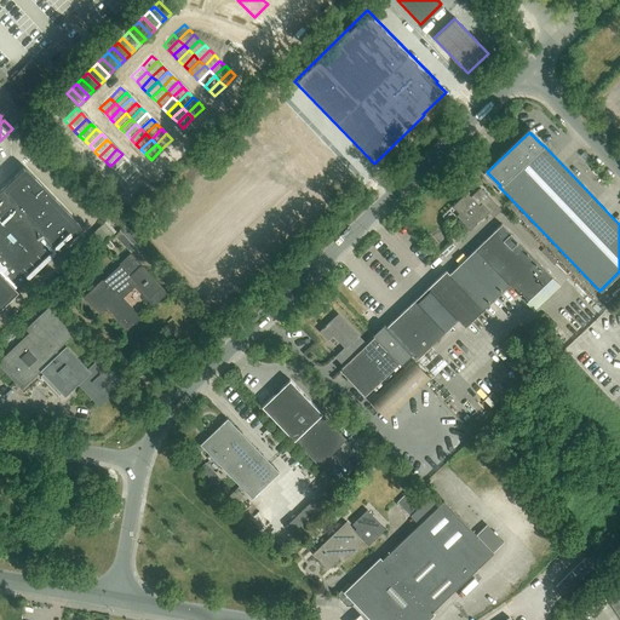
[(122,154),(110,166),(115,172),(127,160),(122,154)]
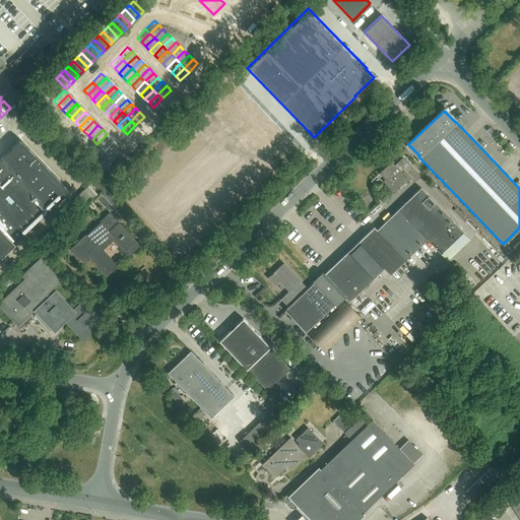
[(107,134),(96,144),(101,148),(111,138),(107,134)]
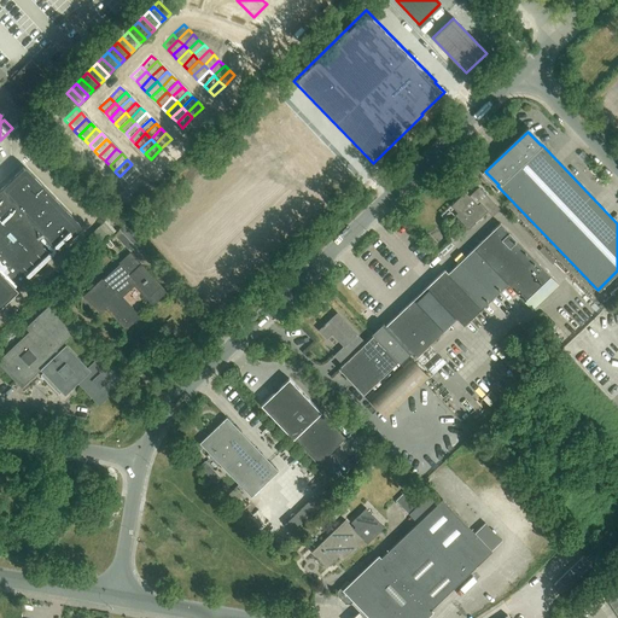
[(132,164),(120,176),(126,181),(136,169),(132,164)]
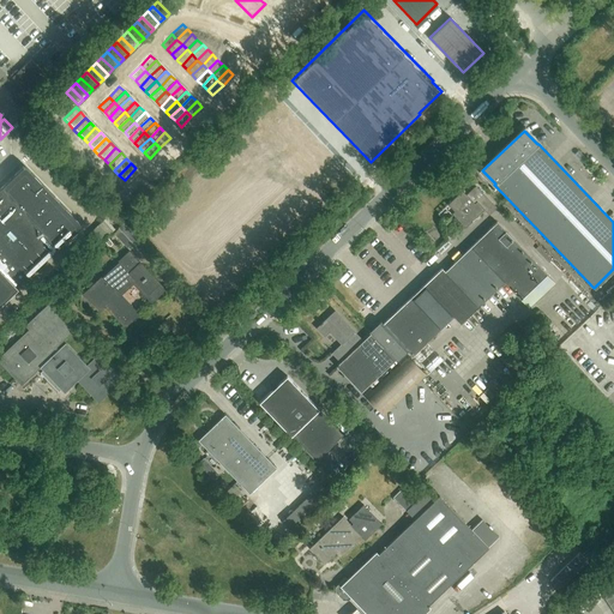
[(0,188),(0,302),(17,288),(58,248),(80,227),(23,167),(1,188),(0,188)]
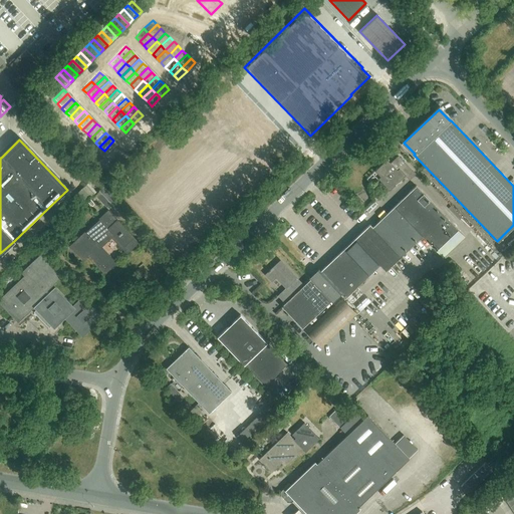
[(113,141),(104,151),(108,155),(118,145),(113,141)]
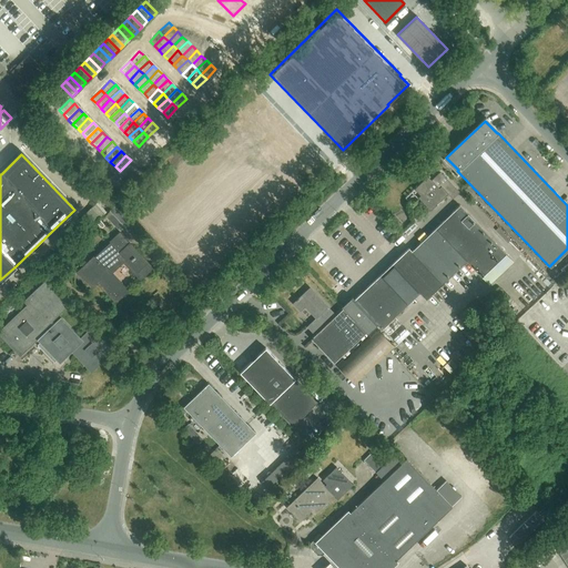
[(439,172),(430,180),(426,175),(413,189),(419,195),(417,198),(429,211),(447,193),(452,198),(458,191),(447,180),(439,172)]
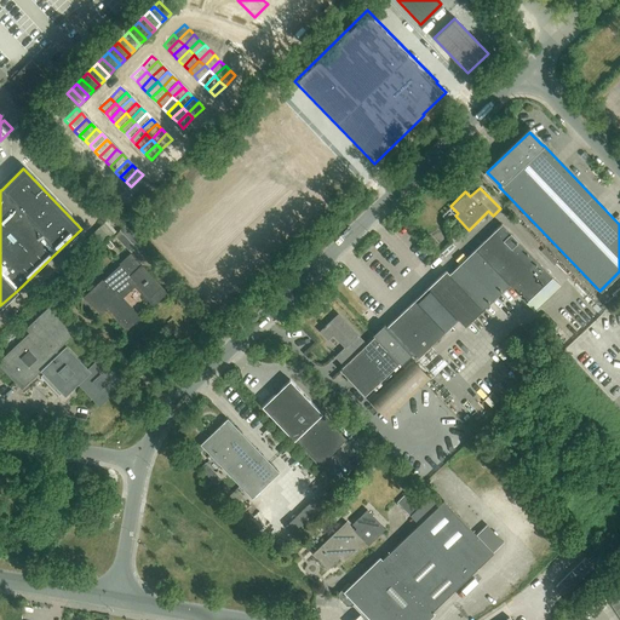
[(411,354),(415,360),(458,320),(465,327),(509,285),(534,311),(560,286),(501,224),(449,274),(446,270),(385,326),(384,323),(372,334),(374,337),(400,363),(400,365),(411,354)]
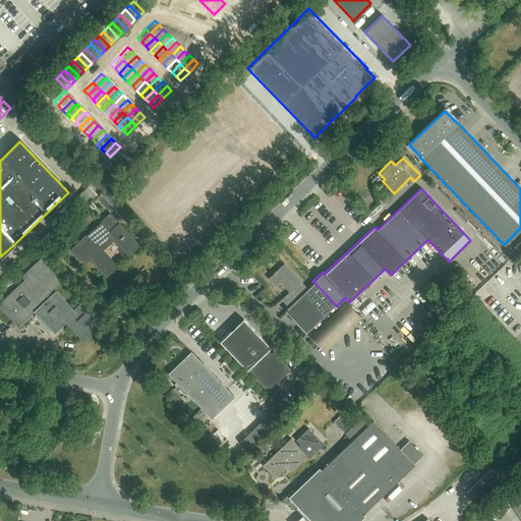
[(100,203),(105,197),(101,193),(96,198),(100,203)]
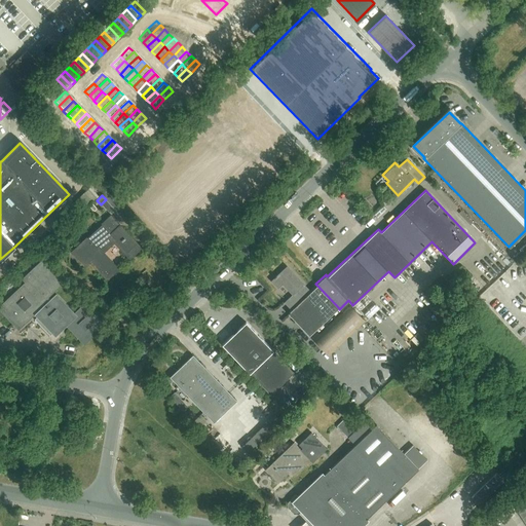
[(128,255),(140,246),(110,215),(70,252),(84,268),(90,263),(104,278),(105,277),(116,267),(101,251),(114,238),(128,255)]
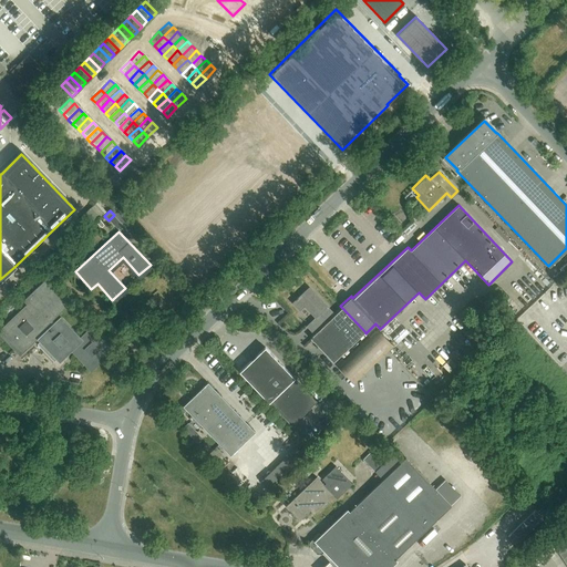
[(31,305),(2,332),(19,351),(37,333),(49,322),(66,306),(44,281),(32,294),(27,298),(26,299),(31,305)]
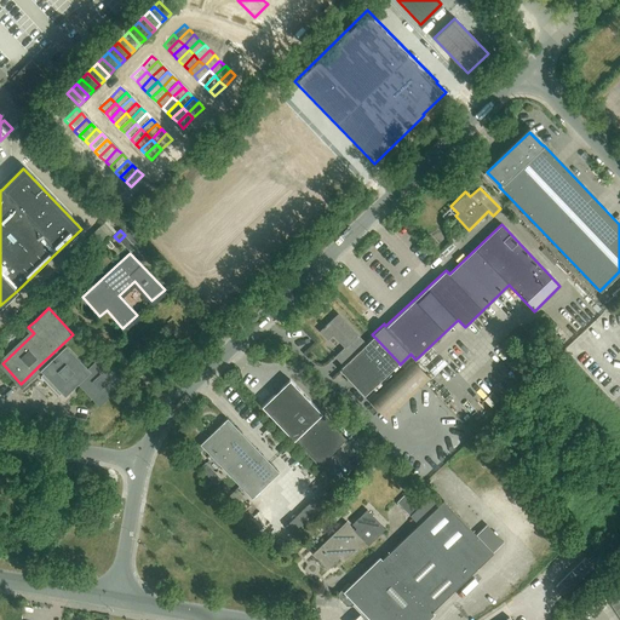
[(400,363),(374,337),(366,344),(338,315),(320,332),(327,340),(333,336),(344,346),(333,356),(343,366),(339,369),(365,396),(400,363)]
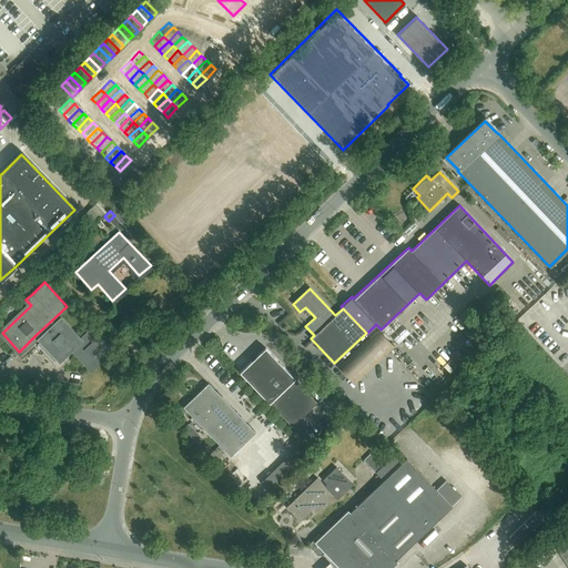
[(49,323),(37,334),(42,341),(38,345),(54,362),(71,346),(78,341),(60,322),(54,327),(49,323)]
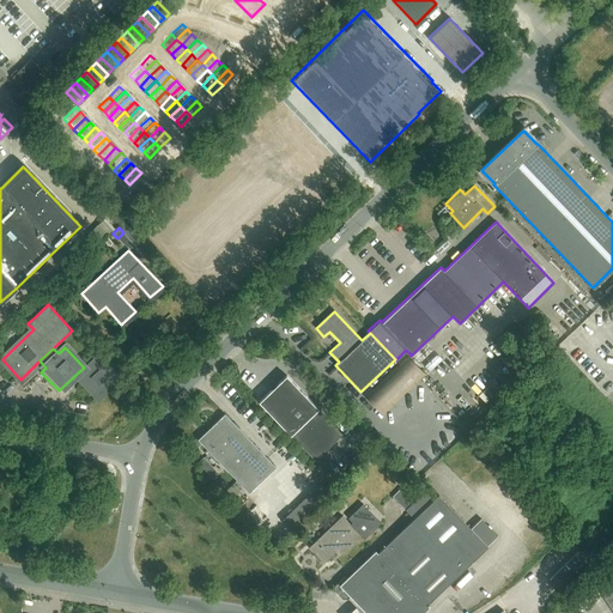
[(429,371),(442,359),(437,354),(424,366),(429,371)]
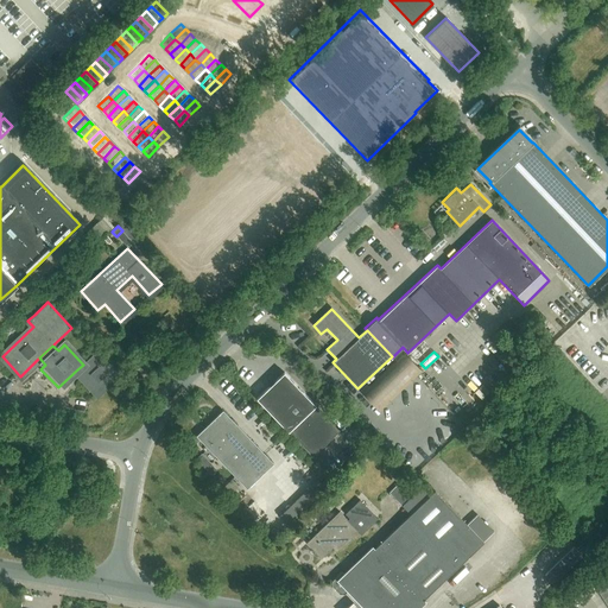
[(379,412),(422,372),(404,353),(361,392),(379,412)]
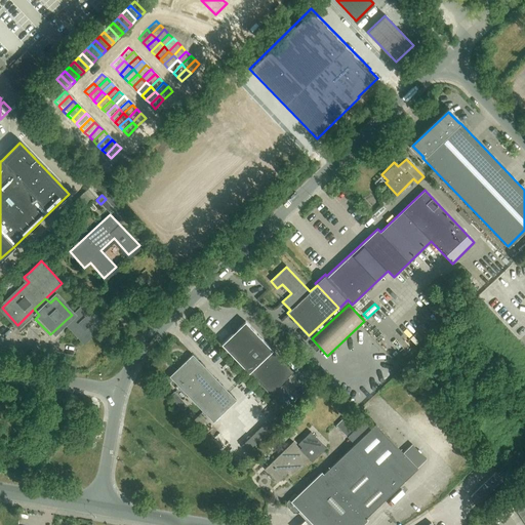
[(72,315),(66,320),(83,339),(101,323),(84,307),(74,317),(72,315)]
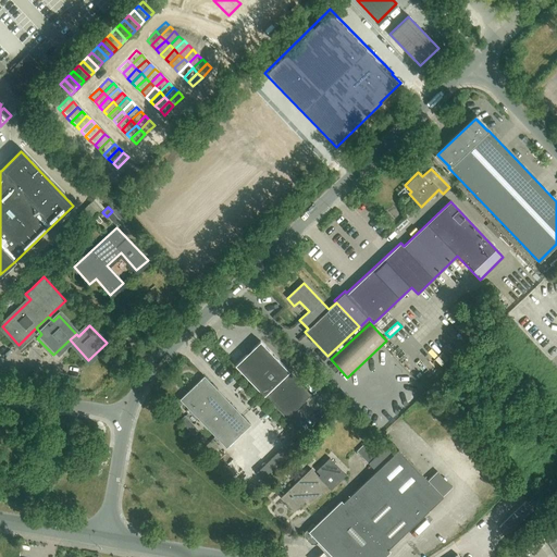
[(286,419),(311,395),(288,372),(288,371),(260,342),(235,366),(263,396),(286,419)]
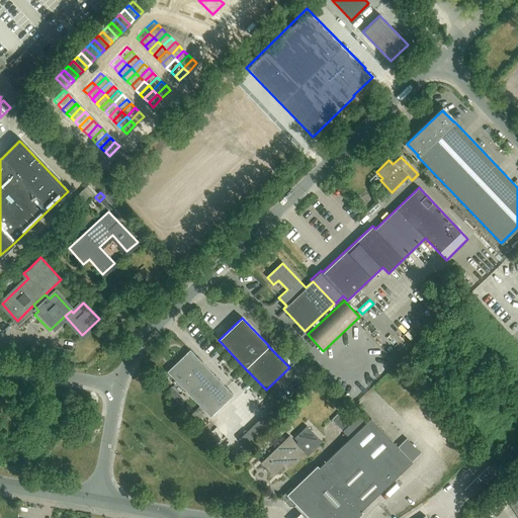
[(210,416),(233,395),(189,350),(168,371),(210,416)]
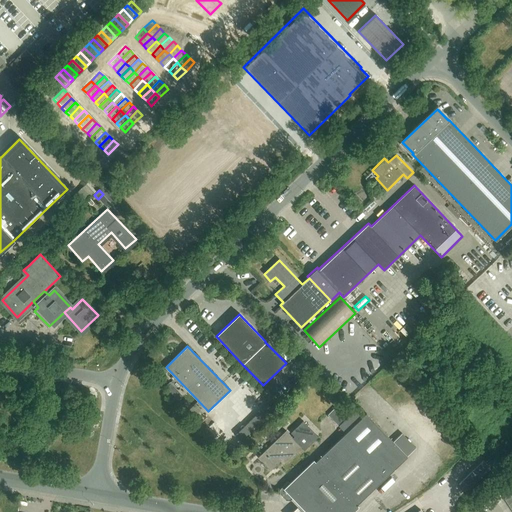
[(311,373),(300,382),(303,386),(314,377),(311,373)]
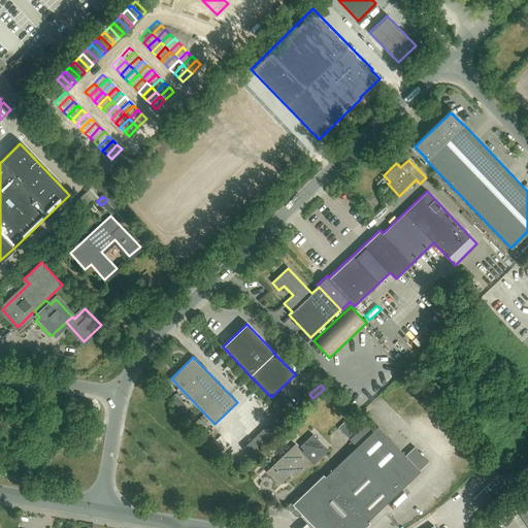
[(272,420),(243,448),(253,457),(282,429),(272,420)]
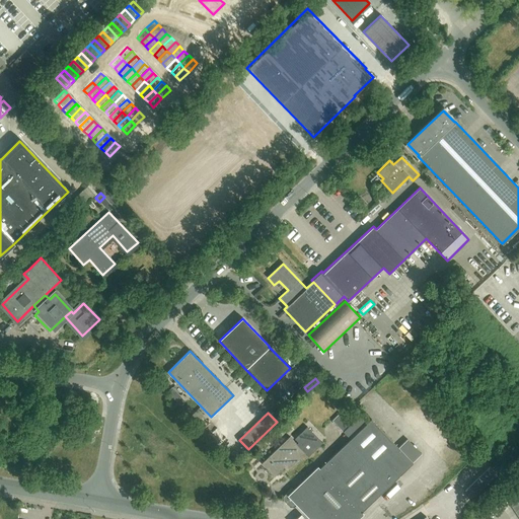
[(350,438),(366,422),(360,416),(351,425),(339,413),(331,420),(350,438)]
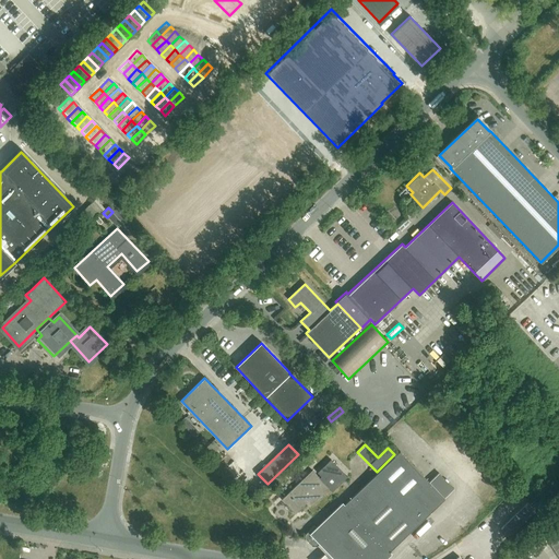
[(342,502),(316,527),(313,525),(305,534),(305,539),(311,546),(317,546),(320,543),(334,558),(385,558),(391,554),(389,552),(445,498),(400,451),(344,504),(342,502)]
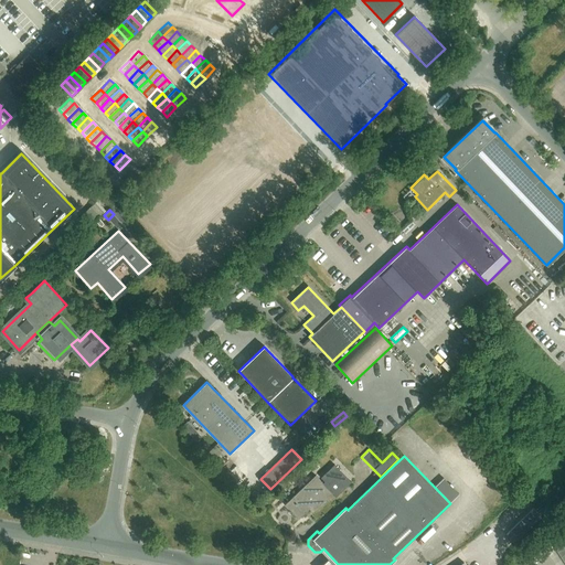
[(319,510),(333,496),(334,498),(351,482),(333,465),(320,478),(324,481),(322,483),(315,476),(285,505),(298,520),(313,504),(319,510)]
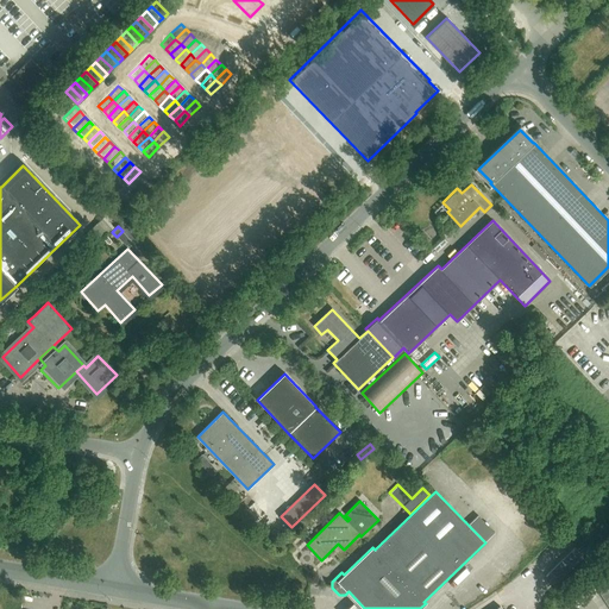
[(575,548),(570,553),(579,562),(584,557),(575,548)]
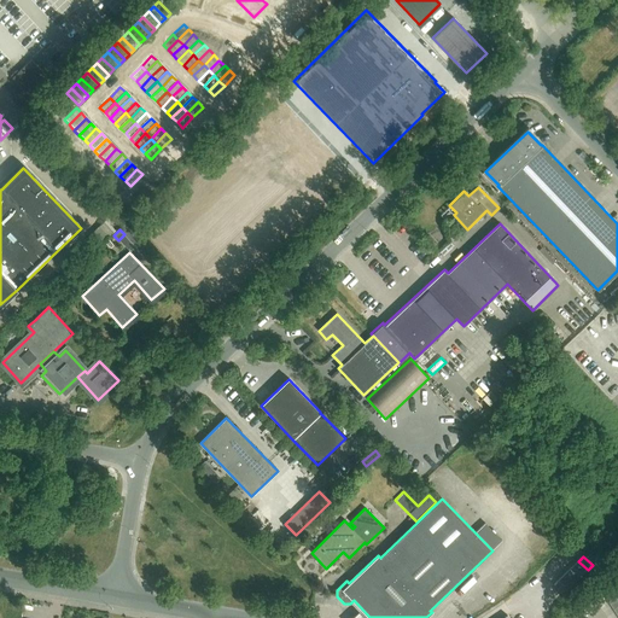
[(578,561),(573,566),(583,575),(588,570),(578,561)]
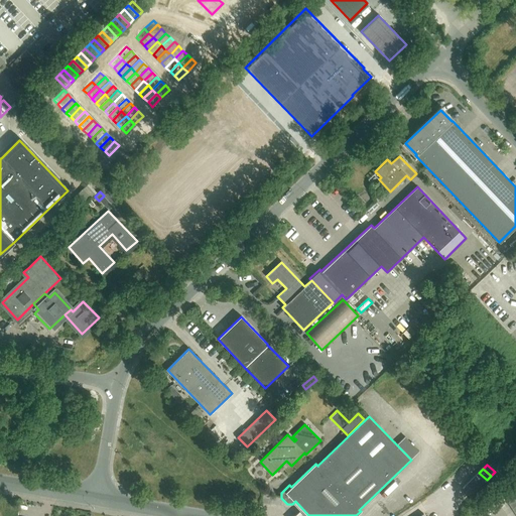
[(479,473),(475,477),(483,484),(487,480),(479,473)]
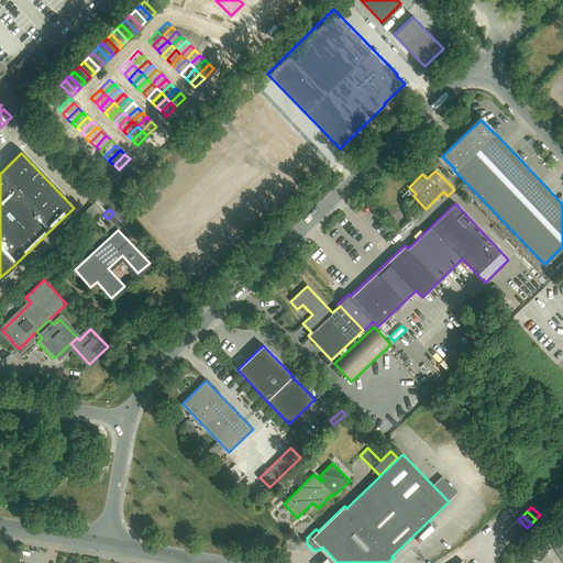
[(518,520),(514,525),(521,532),(527,528),(518,520)]
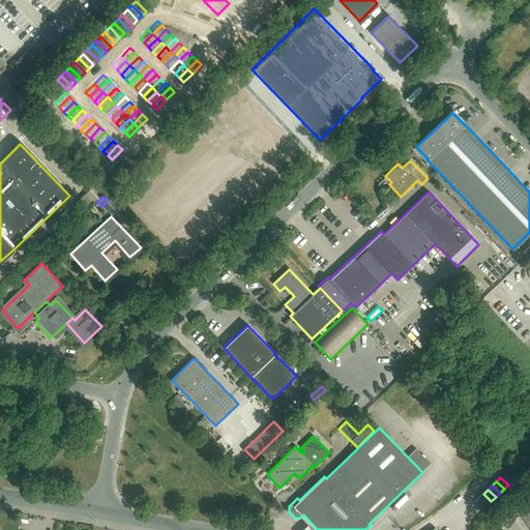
[(483,494),(479,498),(487,505),(491,501),(483,494)]
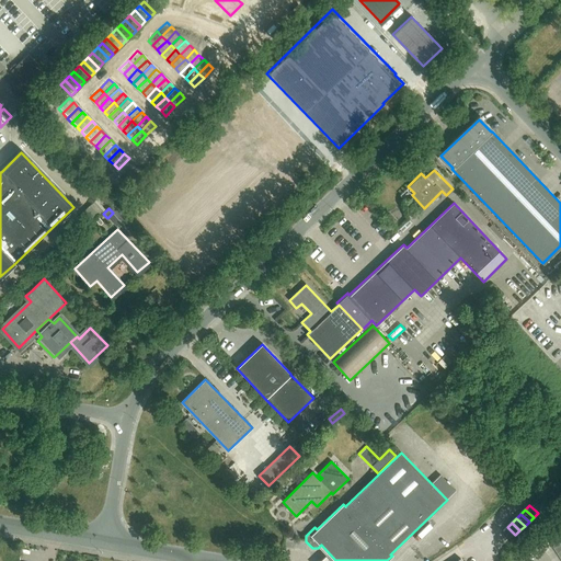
[(507,527),(503,531),(511,539),(515,535),(507,527)]
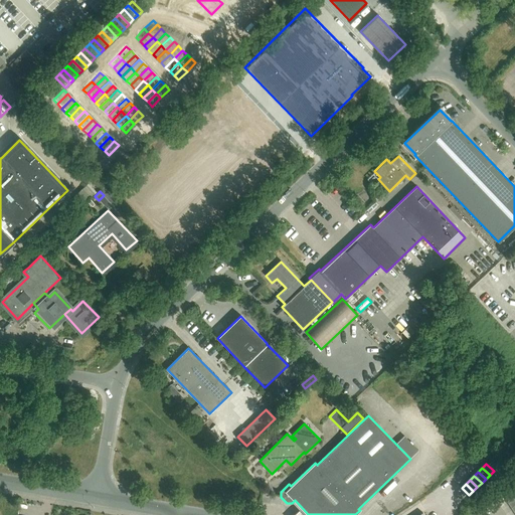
[(509,487),(500,494),(504,498),(512,491),(509,487)]
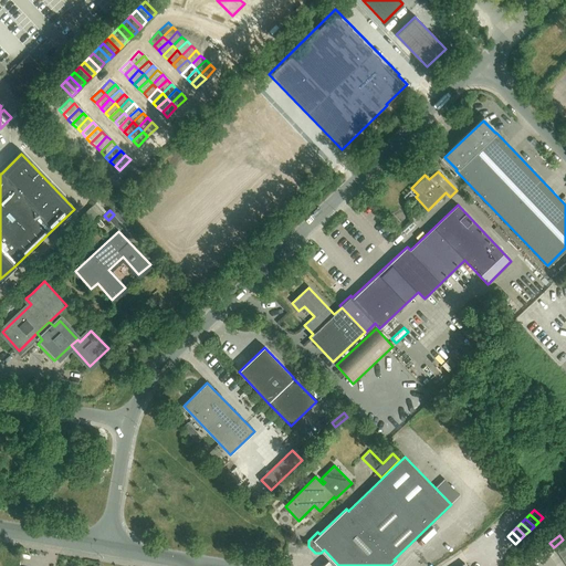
[(565,543),(563,540),(554,547),(557,553),(565,545),(565,543)]
